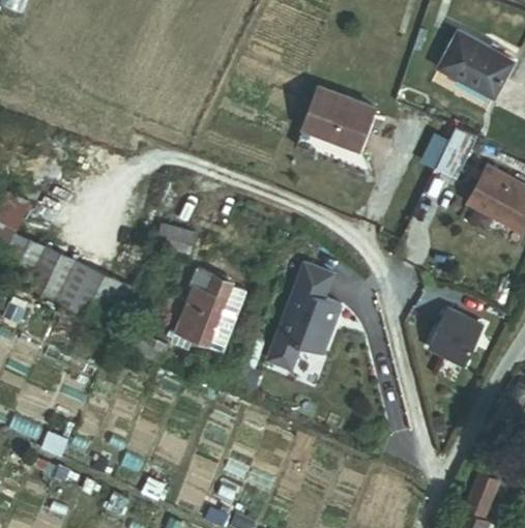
[(0,0),(0,5),(20,12),(23,0),(0,0)]
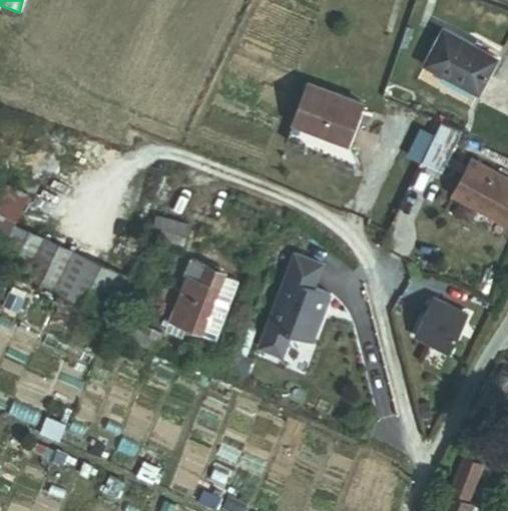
[(495,60),(445,32),(425,68),(475,96),(495,60)]
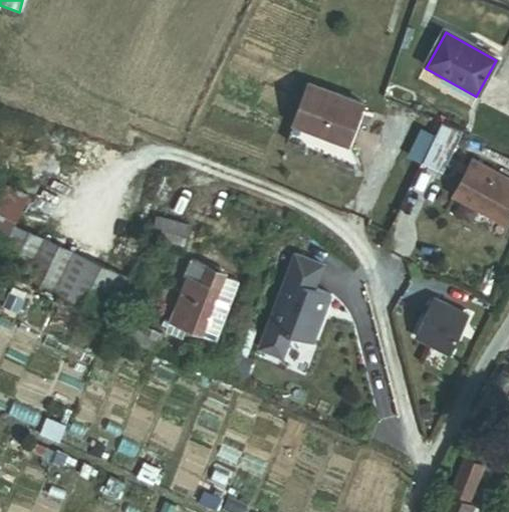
[(362,104),(309,85),(294,123),(347,144),(362,104)]
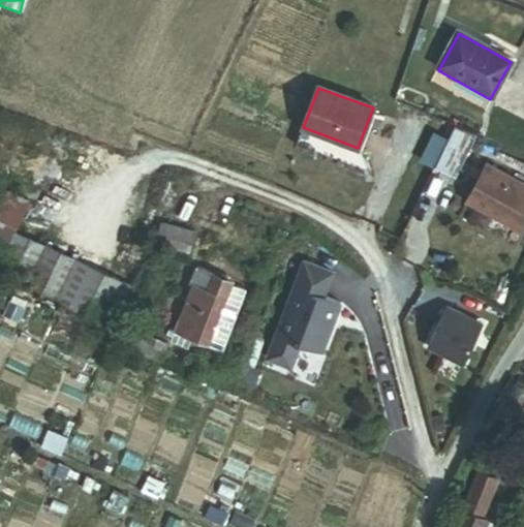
[(455,127),(456,125),(430,115),(374,228),(393,237),(400,240),(435,168),(455,127)]
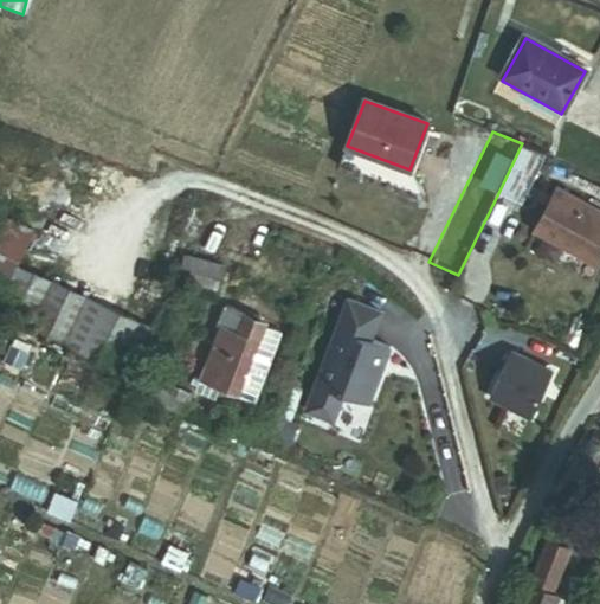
[(521,146),(498,193),(522,205),(546,158),(521,146)]
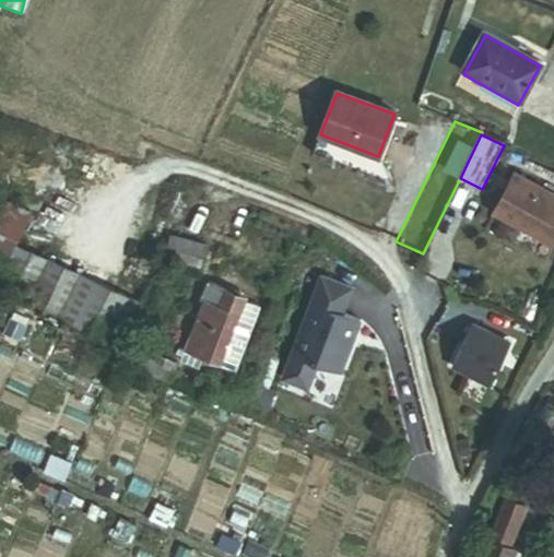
[(553,241),(553,193),(516,174),(494,214),(552,245),(553,241)]
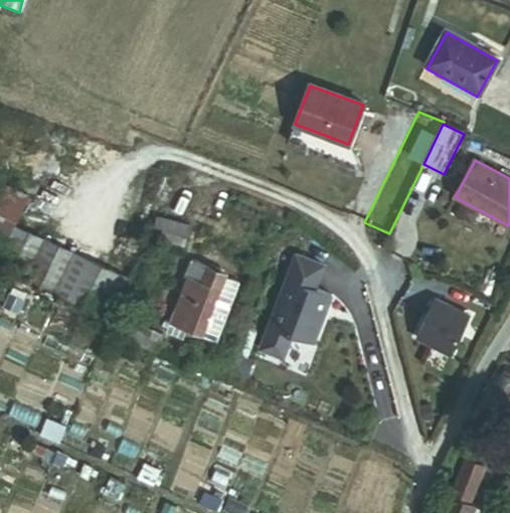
[(0,236),(6,239),(10,229),(24,194),(0,184),(0,236)]
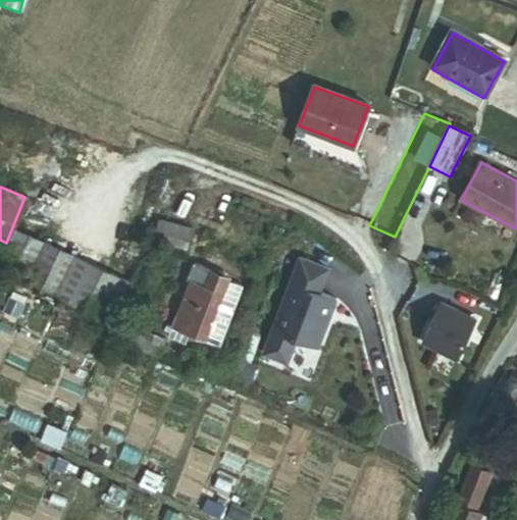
[(169,216),(160,241),(190,252),(198,229),(210,232),(218,207),(197,201),(189,201),(169,216)]
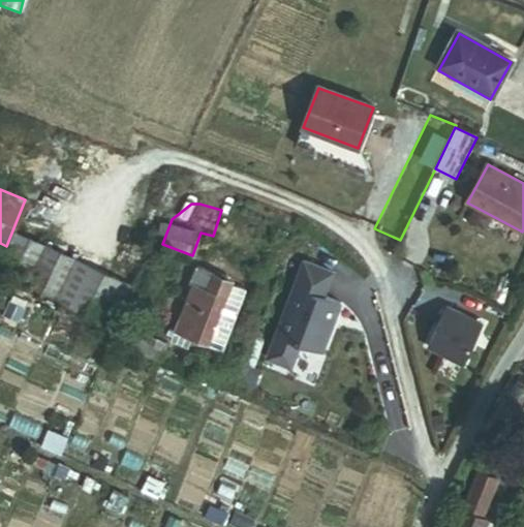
[(137,288),(76,265),(76,262),(10,236),(6,246),(0,261),(0,281),(52,303),(51,305),(111,330),(127,291),(135,295),(137,288)]
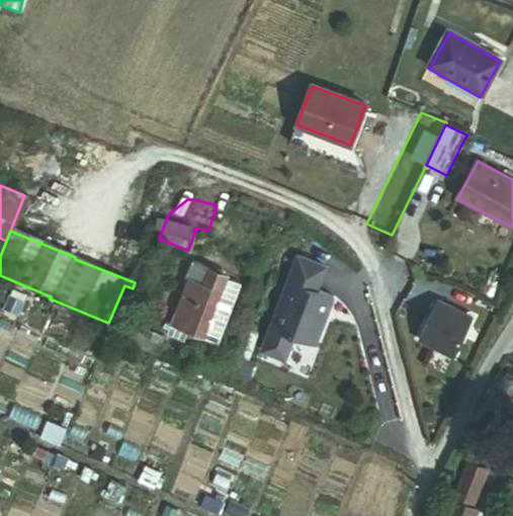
[(188,277),(166,330),(181,337),(185,328),(212,339),(237,280),(207,268),(209,265),(192,258),(185,275),(188,277)]
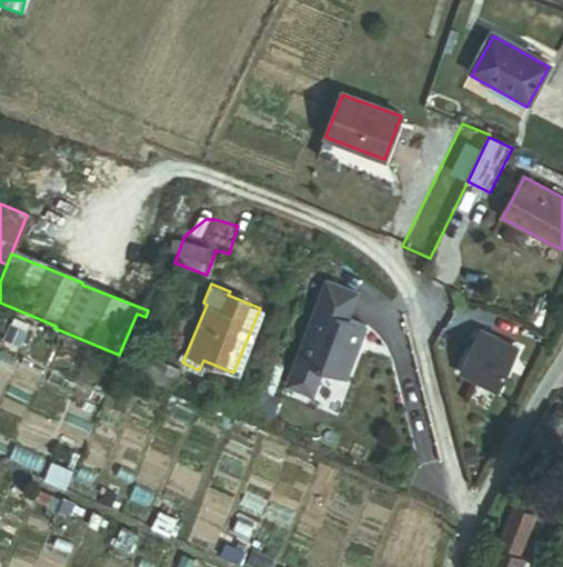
[(340,384),(361,330),(343,322),(353,297),(321,285),(278,393),(304,403),(315,374),(340,384)]
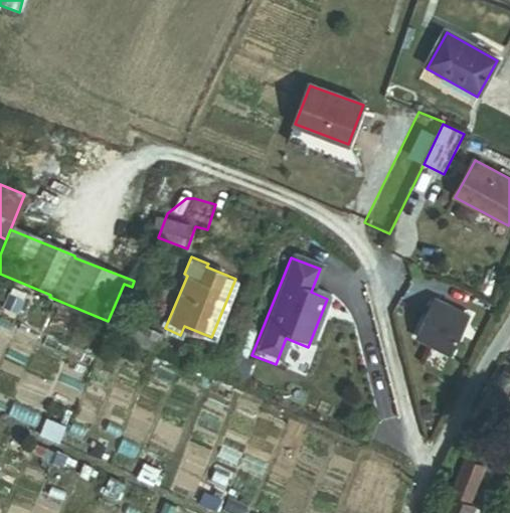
[(446,347),(464,307),(433,293),(414,333),(446,347)]
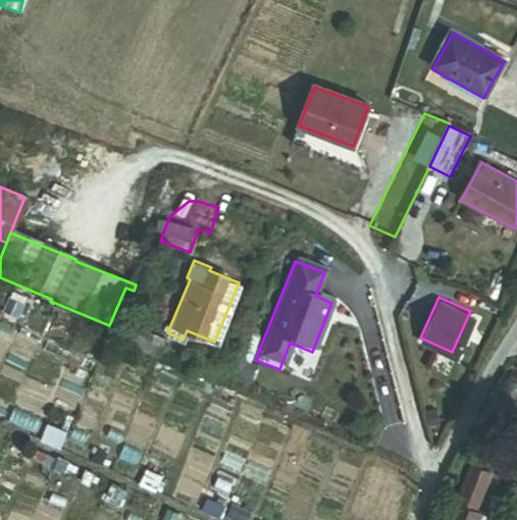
[(162,336),(127,321),(118,342),(153,357),(162,336)]
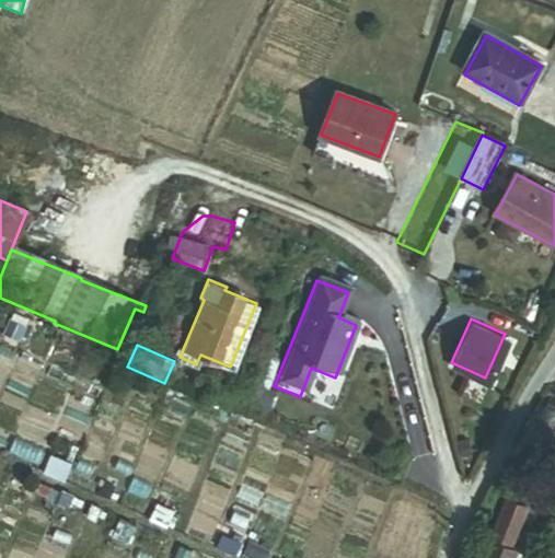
[(504,497),(475,557),(507,557),(512,546),(506,543),(523,506),(504,497)]
